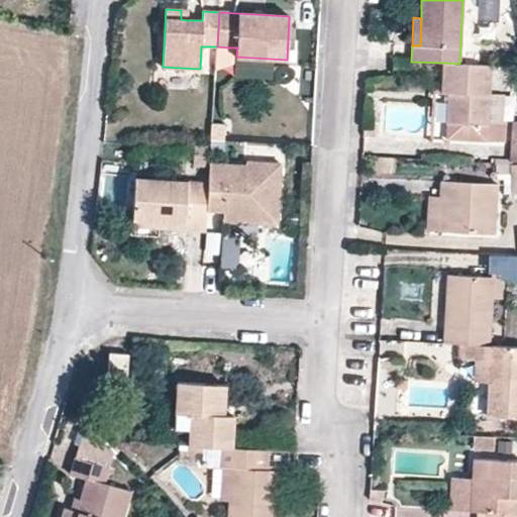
[(490,95),(492,66),(459,64),(444,63),(442,93),(449,94),(446,138),(505,142),(507,124),(503,123),(488,123),(490,95)]
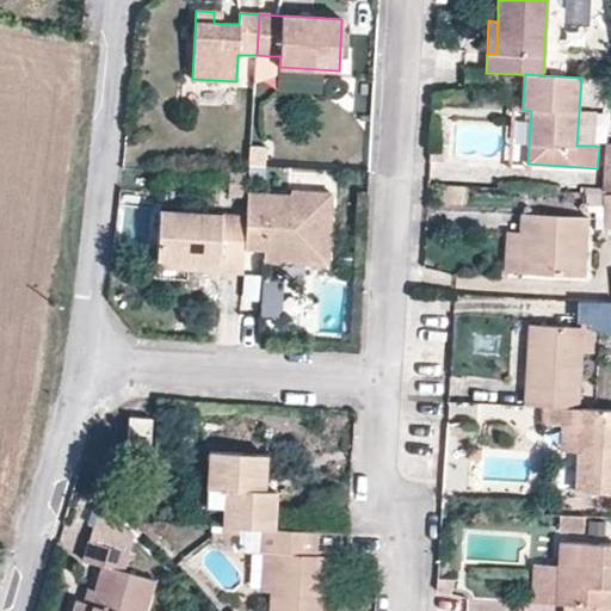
[(594,146),(597,112),(579,112),(576,146),(594,146)]
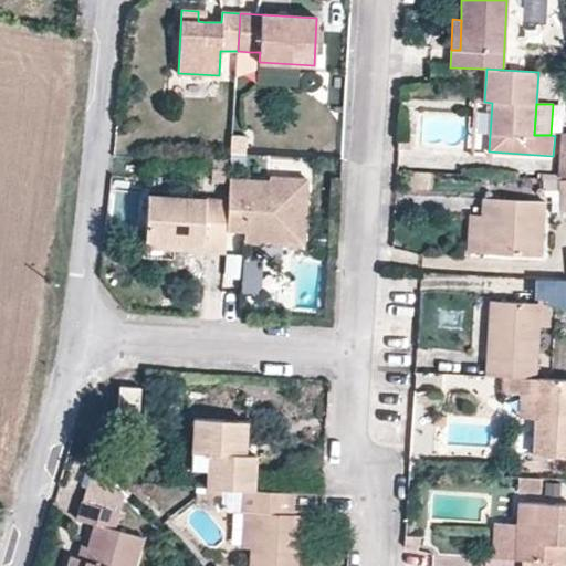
[(412,149),(412,140),(398,139),(398,148),(412,149)]
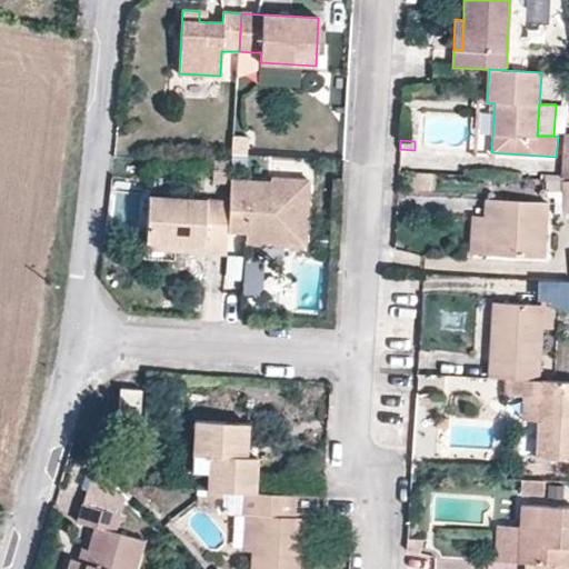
[(247,153),(248,141),(233,141),(232,152),(247,153)]
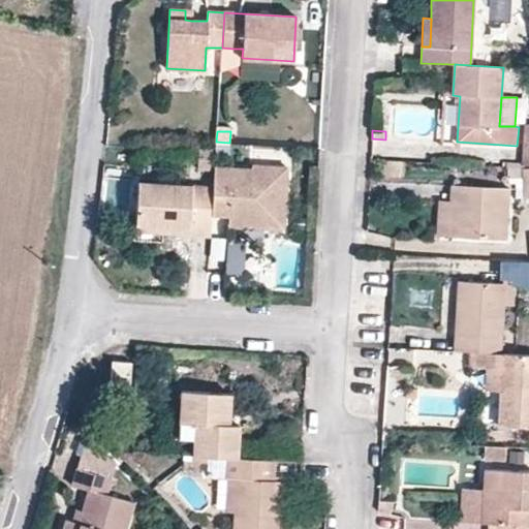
[(215,167),(216,149),(194,149),(193,159),(198,160),(197,169),(214,170),(215,167)]
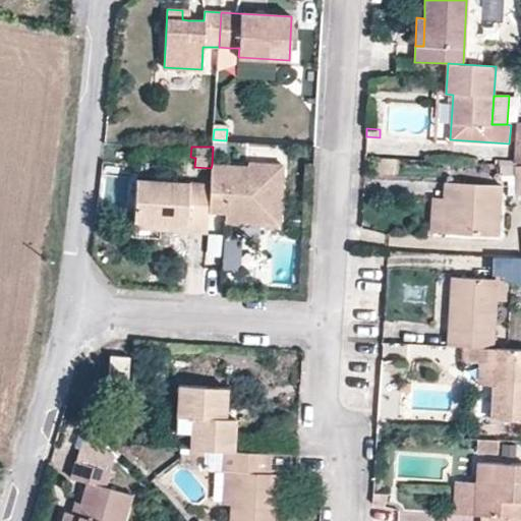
[(279,226),(283,165),(249,163),(249,168),(212,165),(211,168),(211,184),(209,212),(225,213),(259,214),(259,220),(265,220),(265,225),(279,226)]
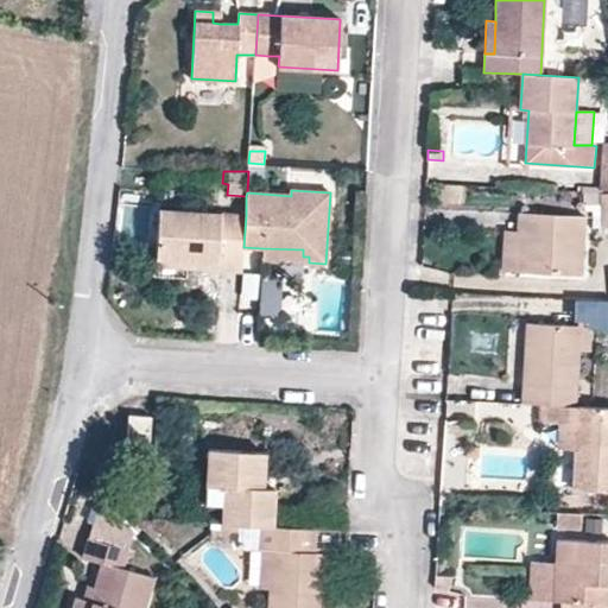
[(602,203),(602,195),(584,194),(583,202),(602,203)]
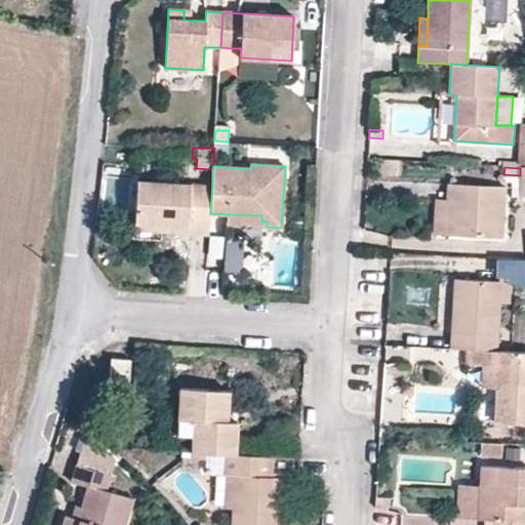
[(210,213),(212,186),(136,180),(134,223),(188,227),(188,234),(209,235),(210,213)]
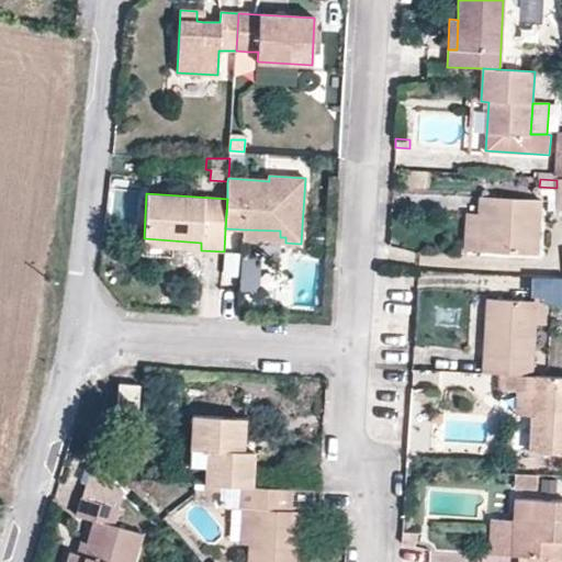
[(538,255),(540,200),(480,197),(480,213),(478,251),(538,255)]
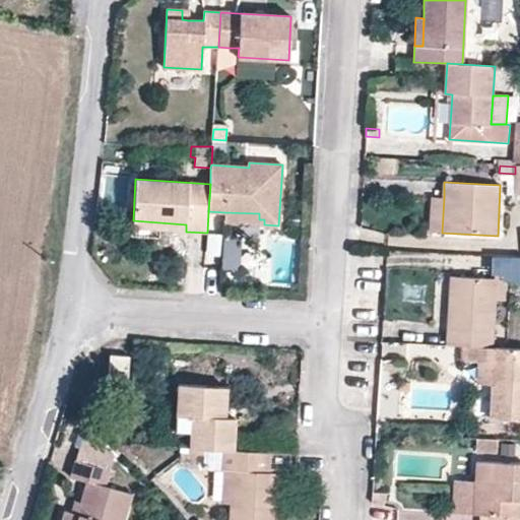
[(442,233),(444,197),(431,197),(429,232),(442,233)]
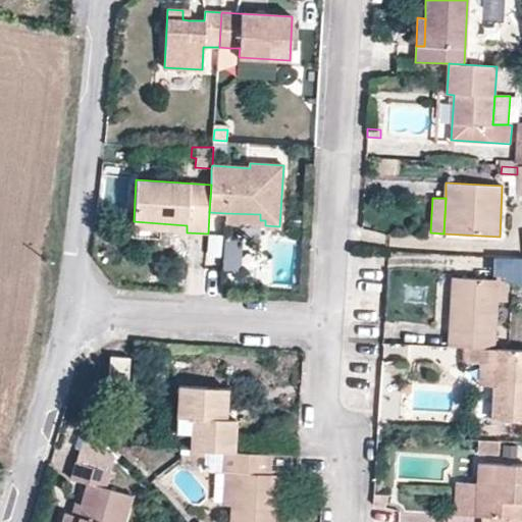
[(260,220),(260,214),(225,213),(225,223),(265,225),(265,220),(260,220)]
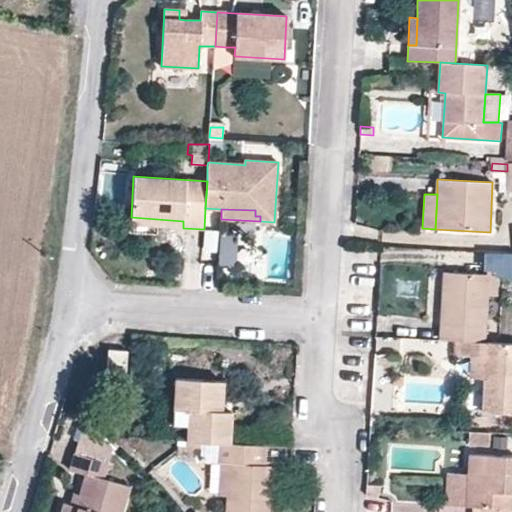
[(183,228),(183,221),(131,217),(130,224),(183,228)]
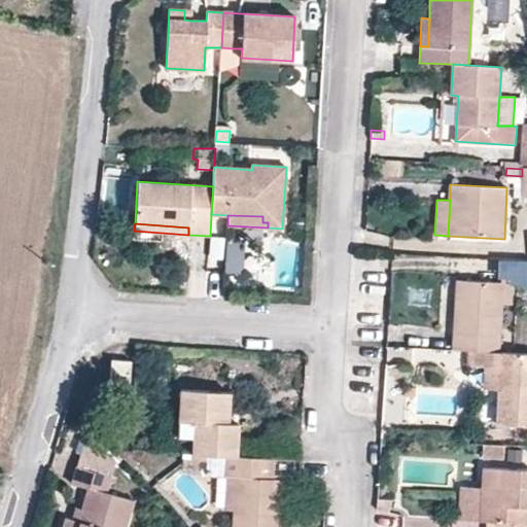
[(240,273),(242,239),(227,238),(225,273),(240,273)]
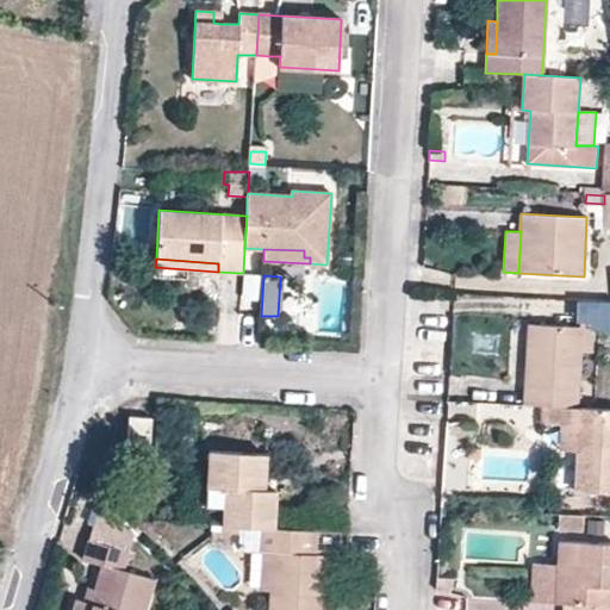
[(592,353),(595,323),(582,322),(582,328),(579,352),(592,353)]
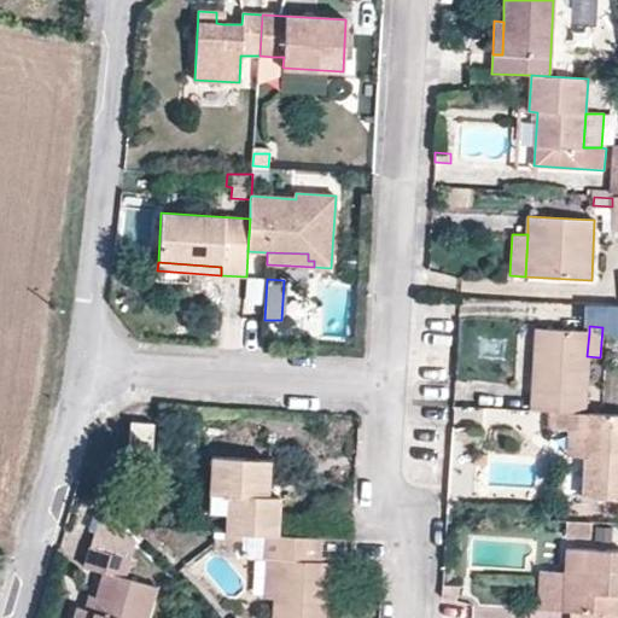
[(587,356),(589,332),(536,328),(531,410),(549,412),(584,413),(587,356)]
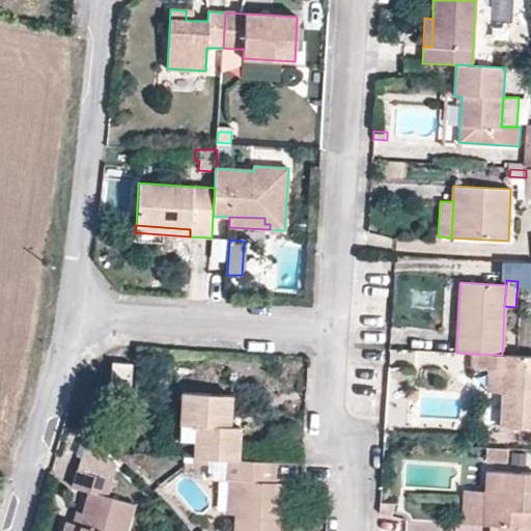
[(530,428),(530,356),(502,355),(472,354),(471,369),(487,370),(505,371),(503,393),(500,427),(530,428)]
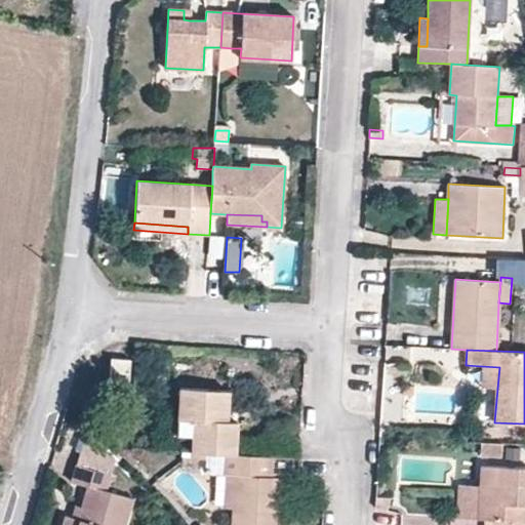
[(129,382),(131,359),(112,358),(111,381),(129,382)]
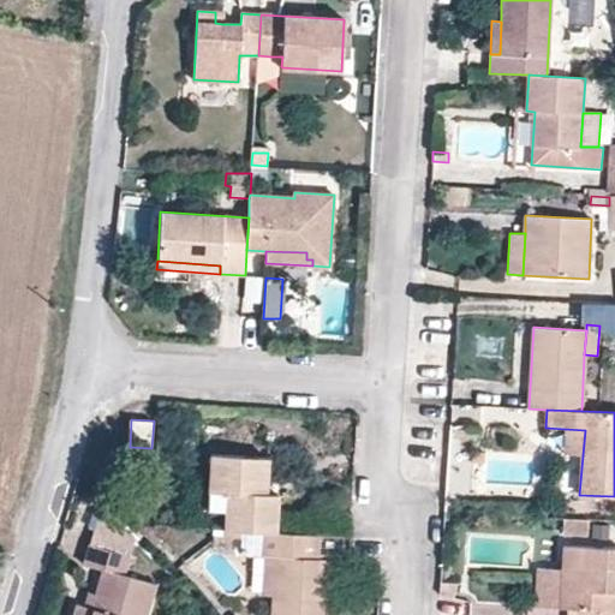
[(583,455),(585,430),(565,429),(563,453),(583,455)]
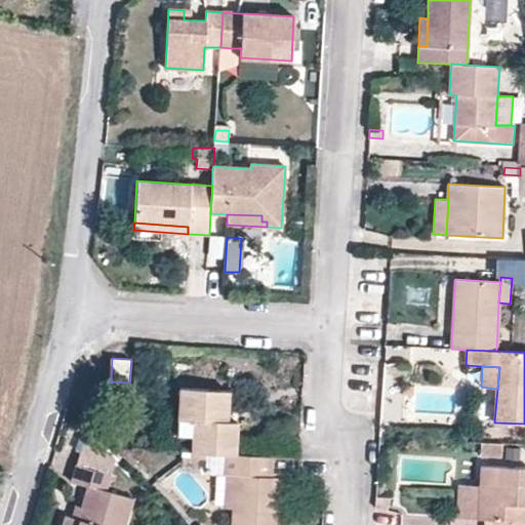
[(413,396),(413,387),(404,386),(404,395),(413,396)]
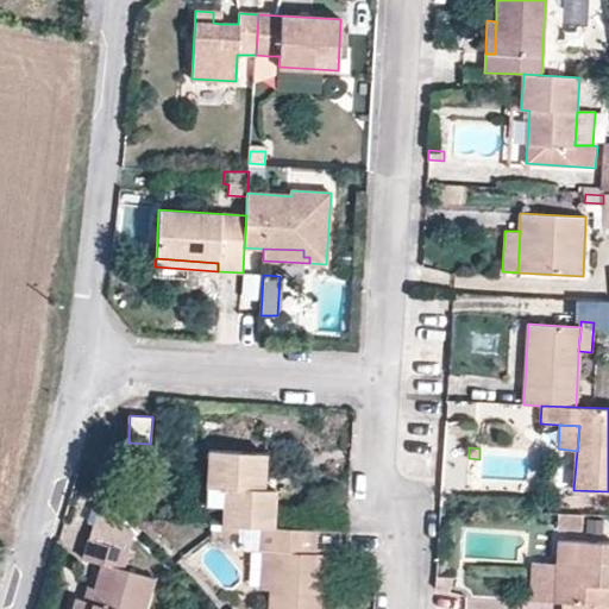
[(264,489),(265,453),(208,450),(207,487),(224,488),(224,506),(223,525),(240,526),(263,527),(274,527),(276,489),(264,489)]
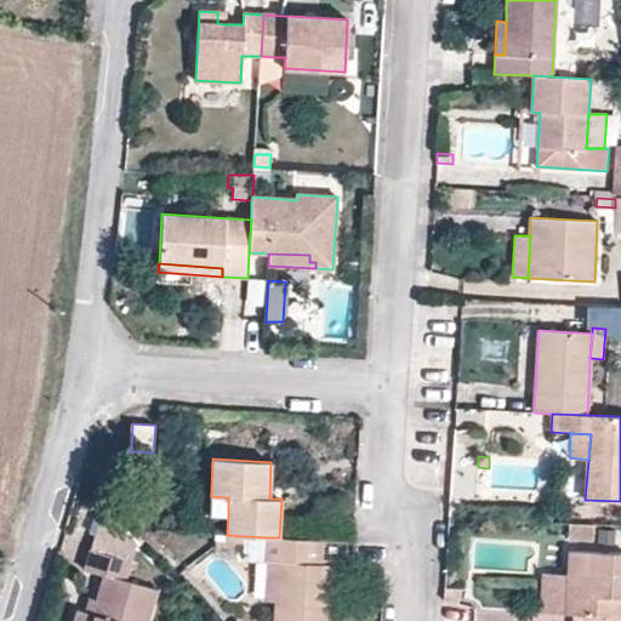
[(228,516),(228,497),(211,496),(210,514),(228,516)]
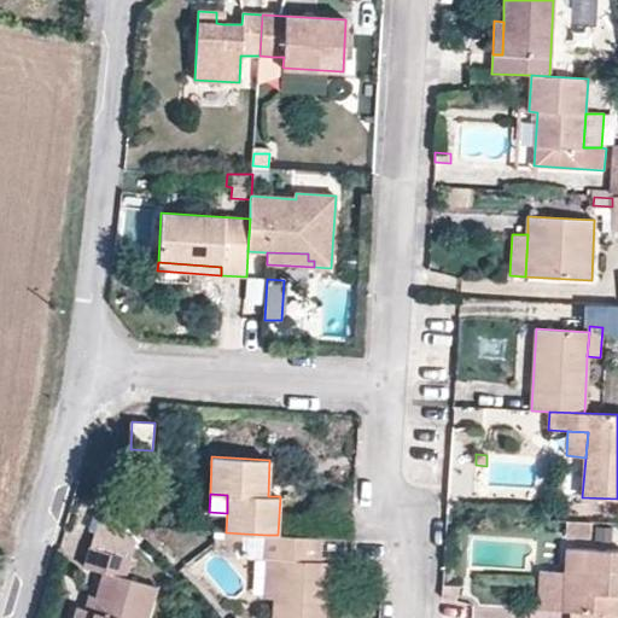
[(136,540),(100,509),(91,547),(130,559),(136,540)]
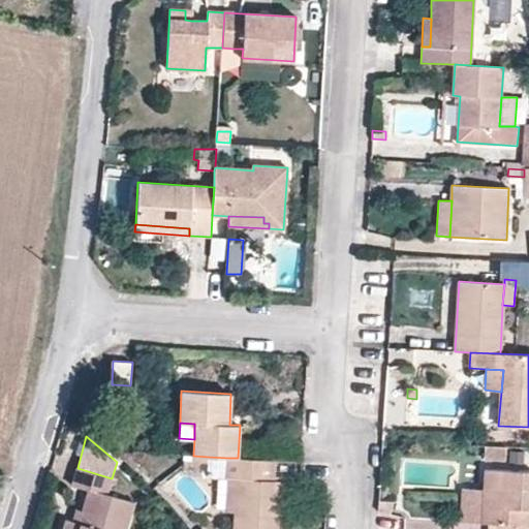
[(505,461),(505,447),(485,446),(484,460),(505,461)]
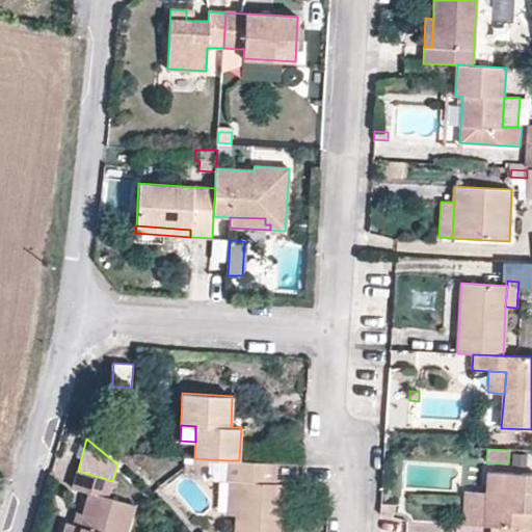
[(527,468),(528,455),(512,453),(511,467),(527,468)]
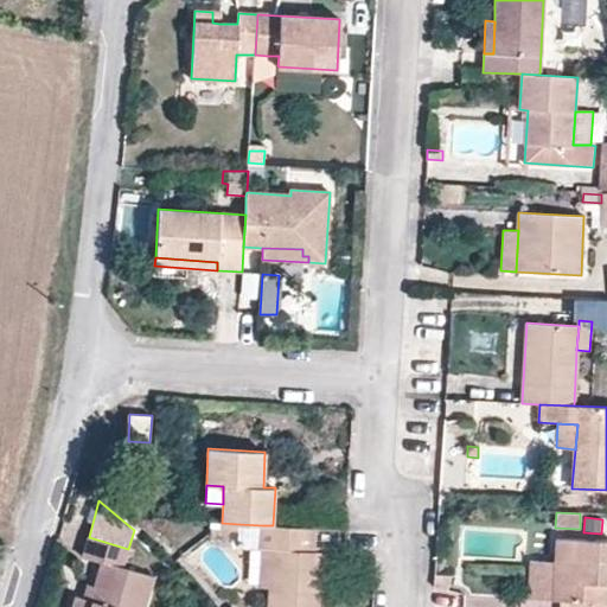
[(325,558),(325,551),(314,551),(315,529),(273,525),(262,525),(261,548),(262,548),(272,549),(269,588),(268,606),(321,606),(323,600),(325,558)]
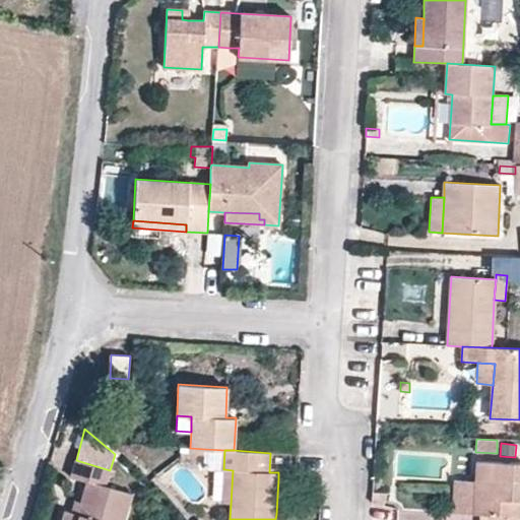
[(124,519),(132,494),(105,486),(110,470),(76,460),(71,476),(86,481),(77,514),(70,512),(65,511),(61,519),(124,519)]
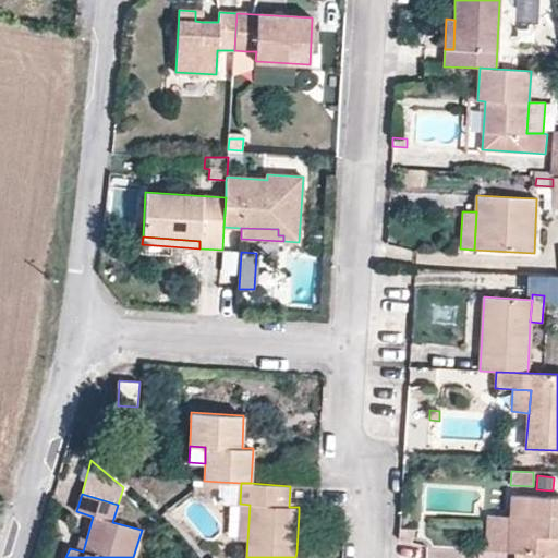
[(557,557),(557,497),(511,495),(510,517),(508,552),(516,553),(514,557),(557,557)]
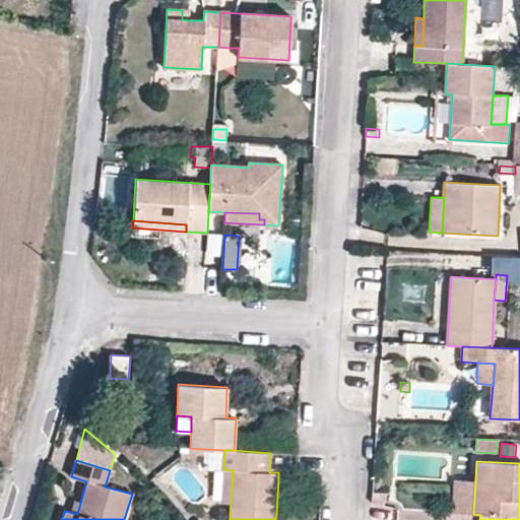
[(231,504),(233,470),(224,469),(222,503),(231,504)]
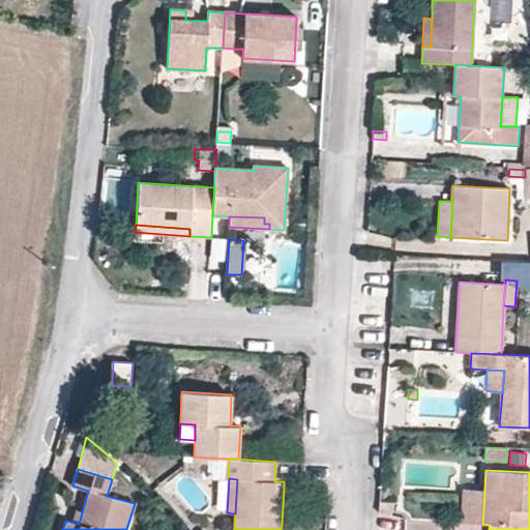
[(293,524),(295,488),(284,488),(282,524),(293,524)]
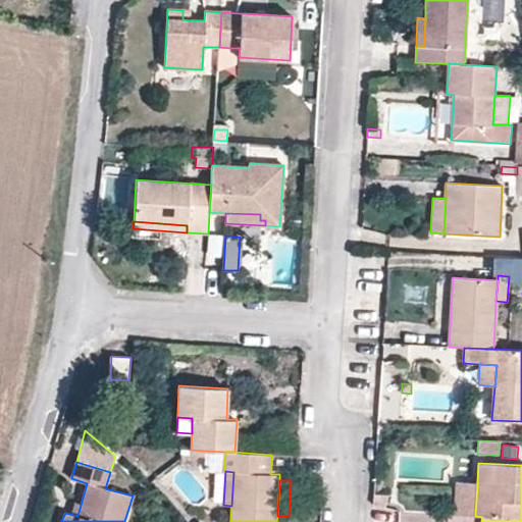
[(475,516),(477,483),(455,482),(454,515),(475,516)]
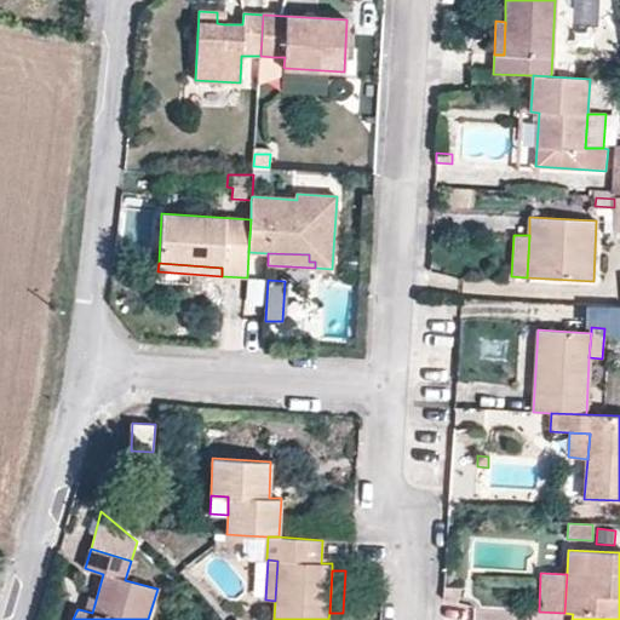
[(458,603),(461,589),(445,585),(443,600),(458,603)]
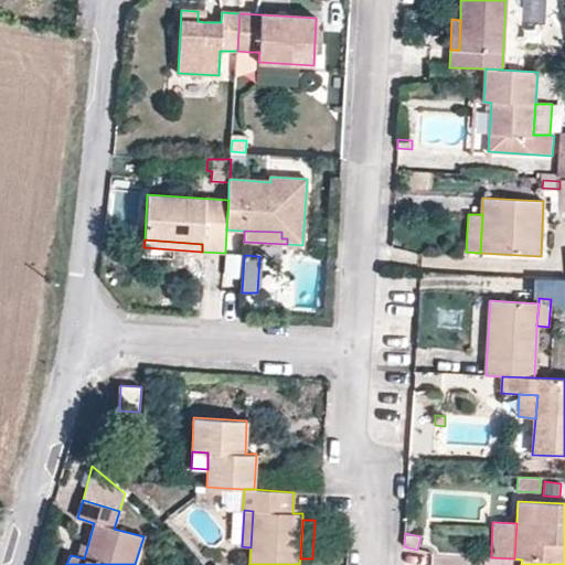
[(84,558),(87,546),(81,544),(76,556),(84,558)]
